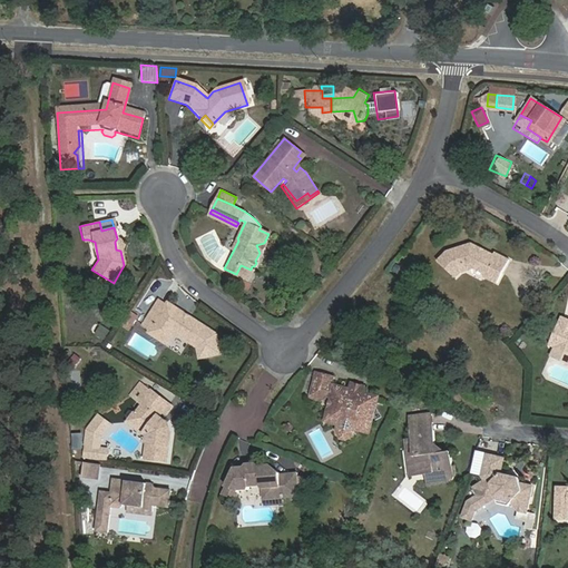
[(475,263),(480,266),(479,270),(481,274),(495,282),(507,257),(493,250),(491,253),(469,242),(444,250),(434,258),(452,276),(461,268),(473,265),(475,263)]
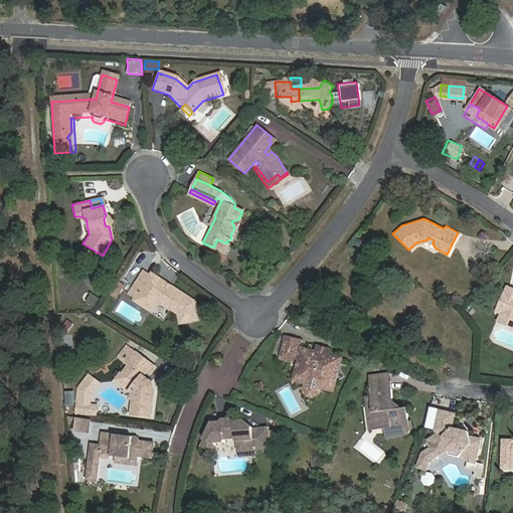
[(351,242),(363,250),(368,243),(356,235),(351,242)]
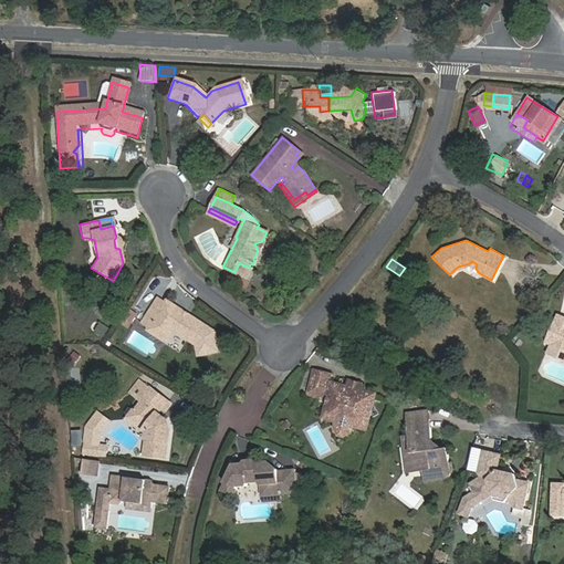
[(244,278),(249,268),(239,263),(235,272),(244,278)]
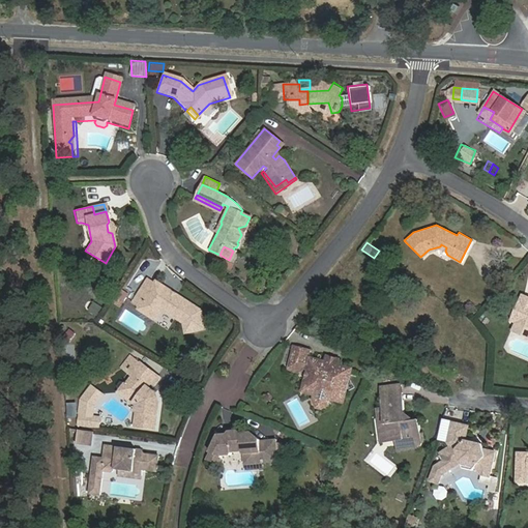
[(152,284),(145,279),(130,302),(138,306),(137,309),(152,319),(159,308),(181,322),(192,305),(173,294),(172,295),(169,293),(170,291),(153,282),(152,284)]
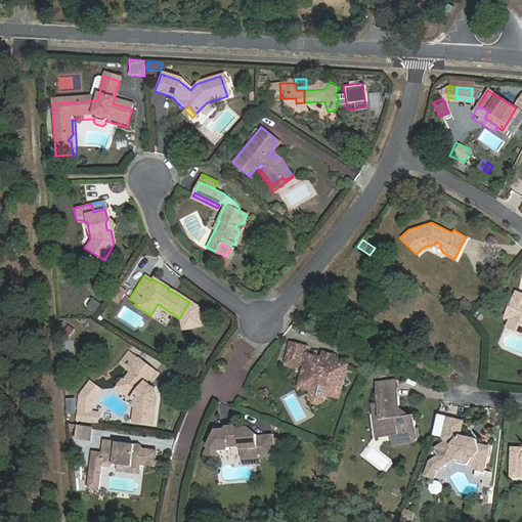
[(116,290),(111,299),(117,303),(122,294),(116,290)]
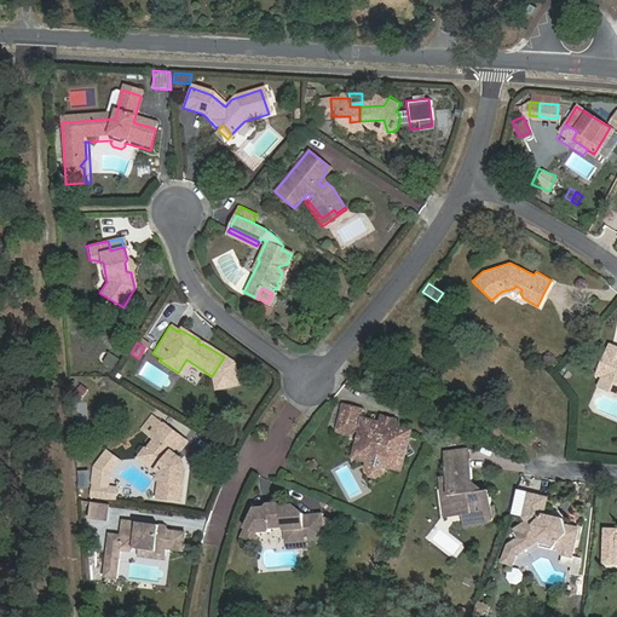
[(594,372),(616,380),(616,346),(606,342),(594,372)]
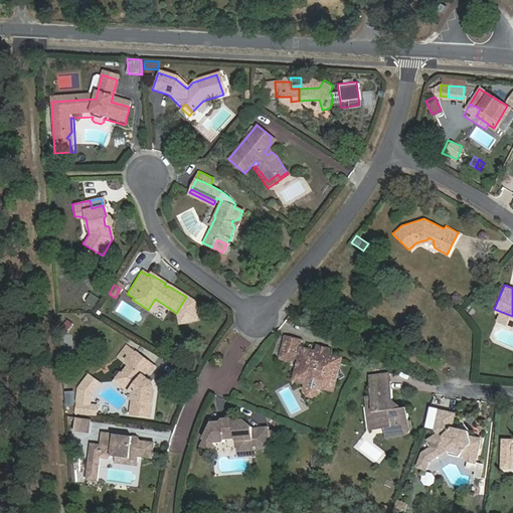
[(87,291),(82,301),(94,305),(98,295),(87,291)]
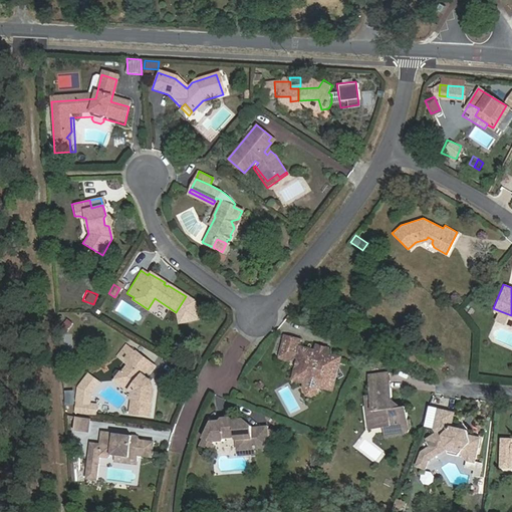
[(295,357),(300,339),(284,335),(278,358),(289,361),(295,357)]
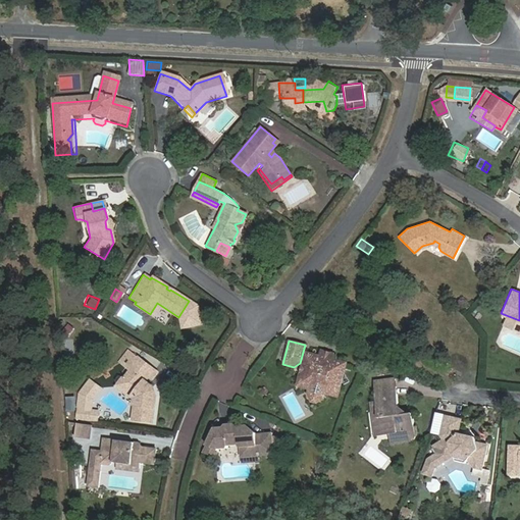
[(150,367),(135,355),(134,356),(123,349),(115,360),(127,369),(122,375),(120,374),(119,375),(114,374),(110,379),(112,382),(113,383),(119,387),(132,397),(130,418),(149,420),(152,394),(149,394),(146,387),(149,384),(142,378),(145,374),(148,377),(153,369),(150,367)]
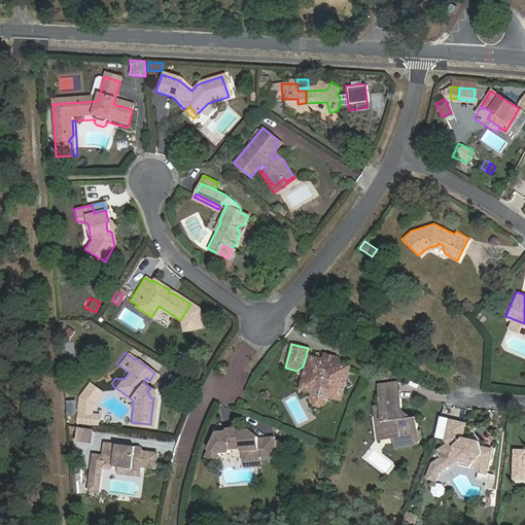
[(337,362),(324,359),(310,356),(303,388),(316,391),(327,393),(341,396),(348,365),(337,362)]
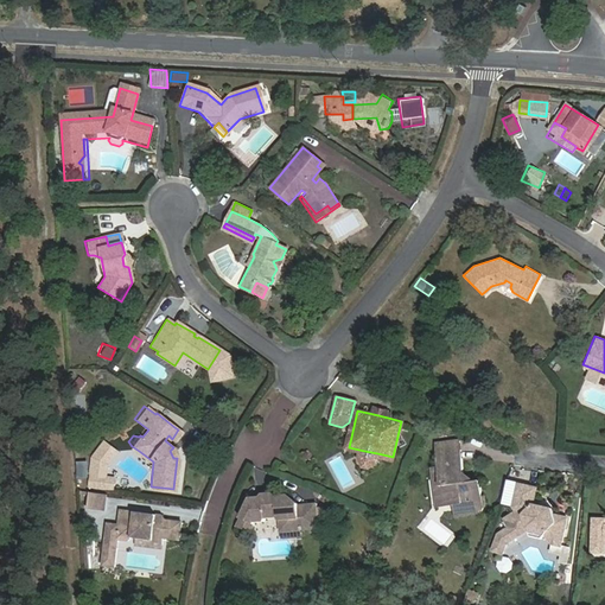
[(465,481),(465,475),(463,438),(439,439),(440,458),(438,458),(439,466),(433,466),(434,486),(440,485),(441,502),(452,502),(453,513),(483,510),(482,479),(473,479),(465,481)]
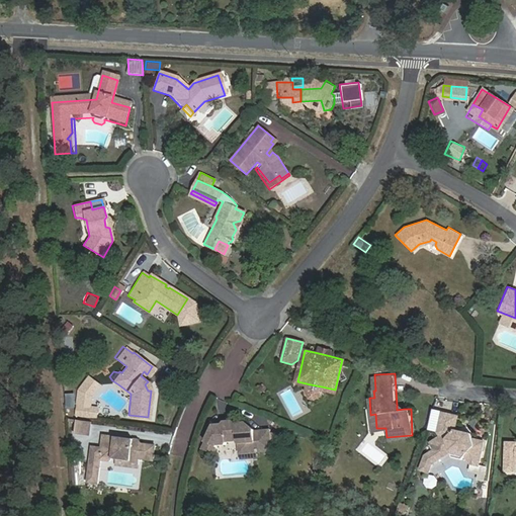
[(77,389),(88,394),(96,382),(87,375),(77,389)]
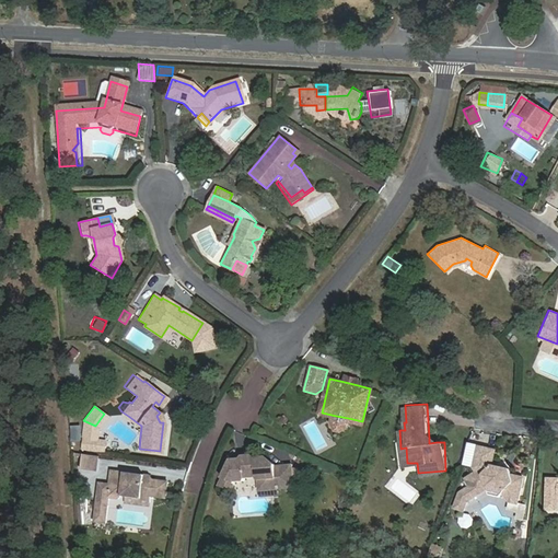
[(347,425),(348,418),(336,416),(335,421),(336,430),(343,431),(347,425)]
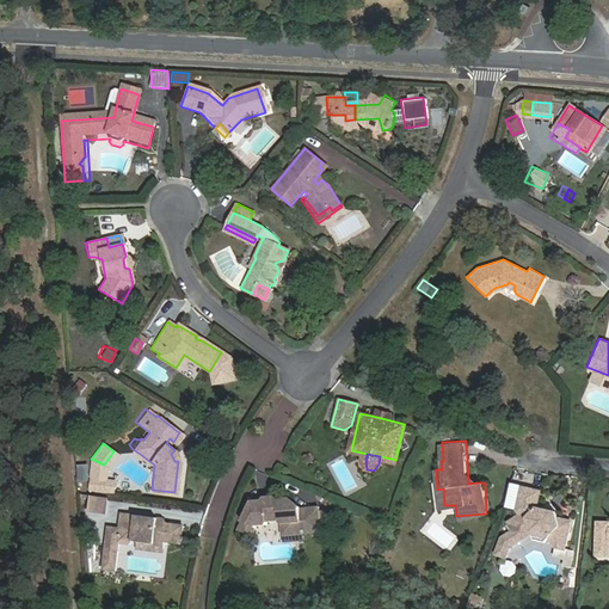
[(87,487),(103,488),(104,480),(103,479),(104,465),(91,459),(87,487)]
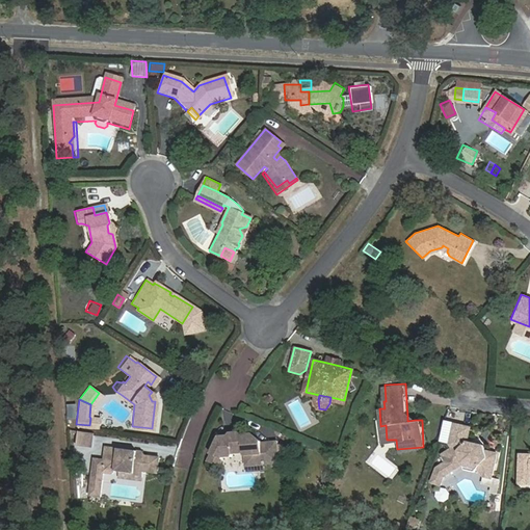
[(481,446),(465,444),(457,444),(461,425),(453,422),(447,442),(449,447),(441,451),(449,468),(462,461),(477,464),(481,473),(489,474),(496,450),(488,449),(484,452),(481,446)]
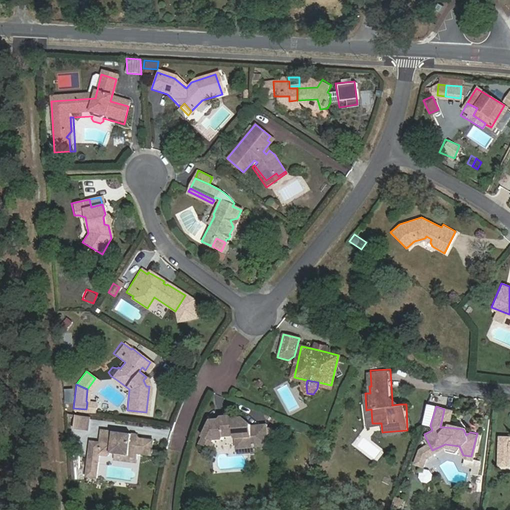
[(440,427),(447,427),(451,411),(444,409),(440,427)]
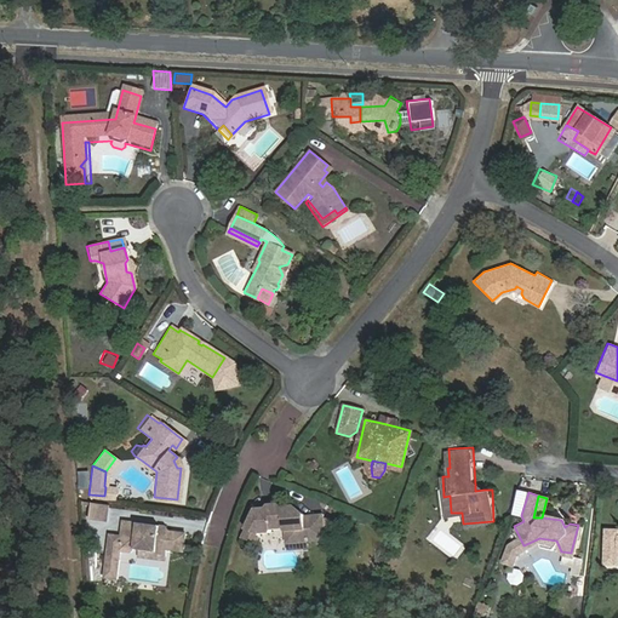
[(104,519),(107,503),(89,501),(86,516),(104,519)]
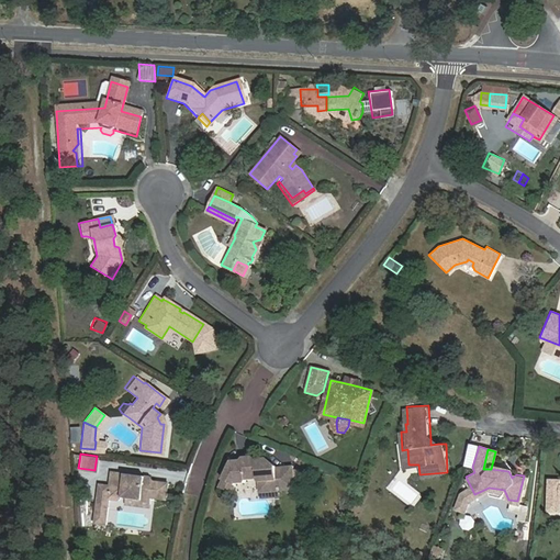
[(230,459),(217,486),(230,492),(234,481),(243,481),(244,478),(255,477),(257,480),(265,479),(266,488),(276,486),(276,489),(293,488),(291,465),(275,466),(275,465),(265,457),(254,457),(252,455),(242,456),(239,458),(230,459)]
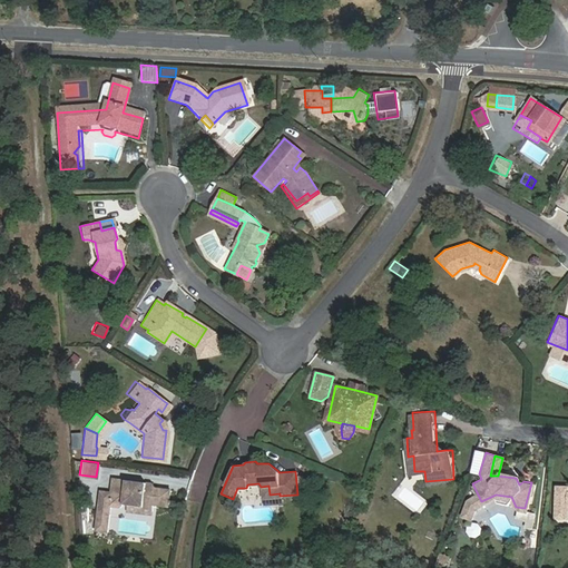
[(148,481),(138,480),(137,485),(128,483),(128,479),(115,478),(110,481),(109,491),(98,489),(96,513),(98,513),(107,515),(108,503),(117,505),(120,501),(123,498),(136,500),(138,503),(149,505),(149,502),(166,505),(167,488),(152,486),(148,481)]
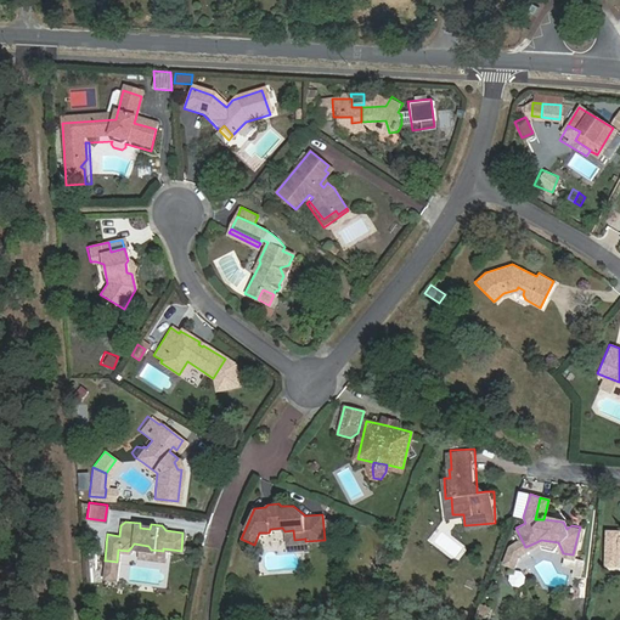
[(619,535),(619,529),(604,529),(603,564),(618,565),(618,556),(619,554),(619,535)]
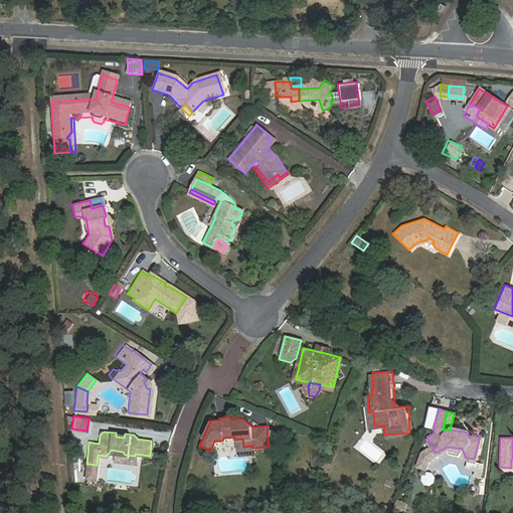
[(242,439),(235,440),(236,450),(252,448),(252,446),(243,447),(242,439)]
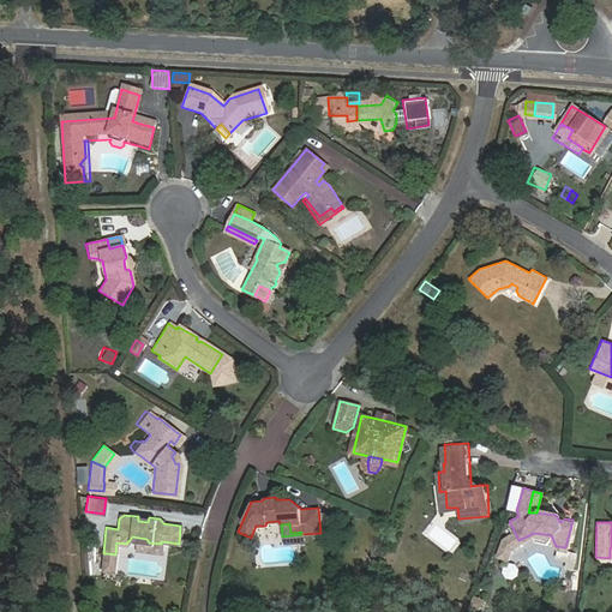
[(115,555),(106,553),(105,564),(114,564),(115,555)]
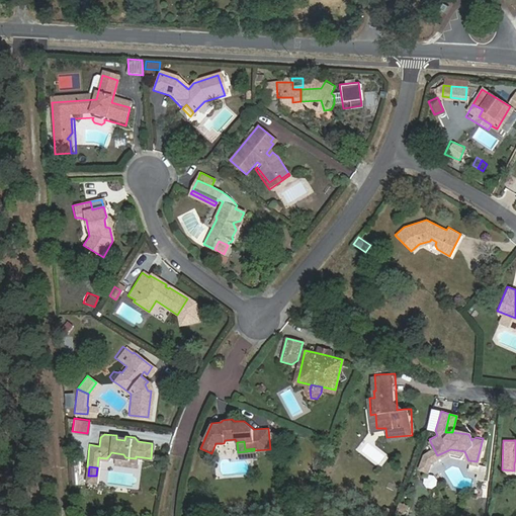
[(422,482),(428,487),(434,478),(427,473),(422,482)]
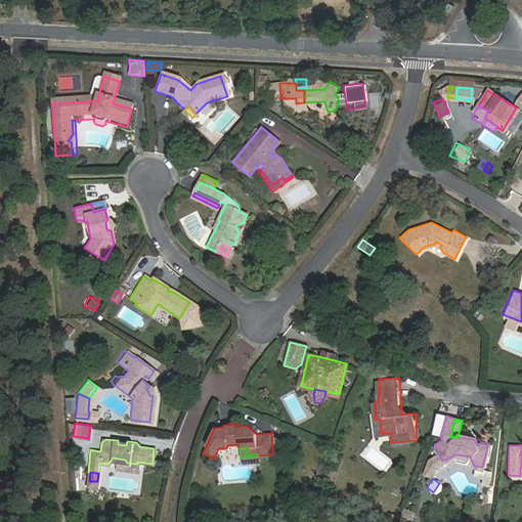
[(398,516),(405,520),(410,510),(402,507),(398,516)]
